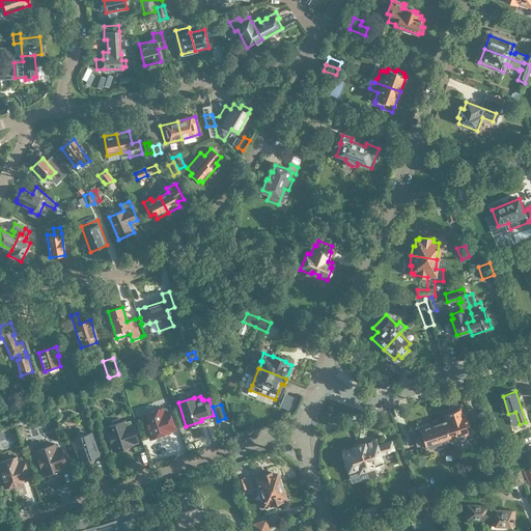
[(11,413),(15,421),(26,417),(24,409),(11,413)]
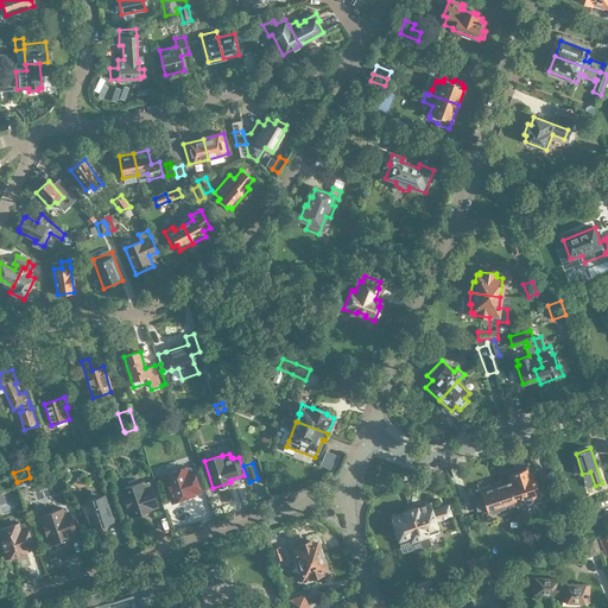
[(192,493),(200,491),(192,472),(191,472),(190,468),(184,469),(184,468),(164,475),(173,501),(194,495),(192,493)]
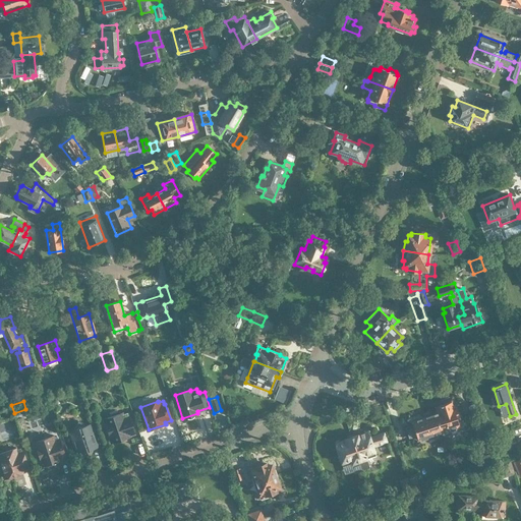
[(433,413),(440,432),(459,426),(457,418),(459,417),(456,407),(453,408),(451,402),(433,407),(436,412),(433,412),(435,413),(433,413)]
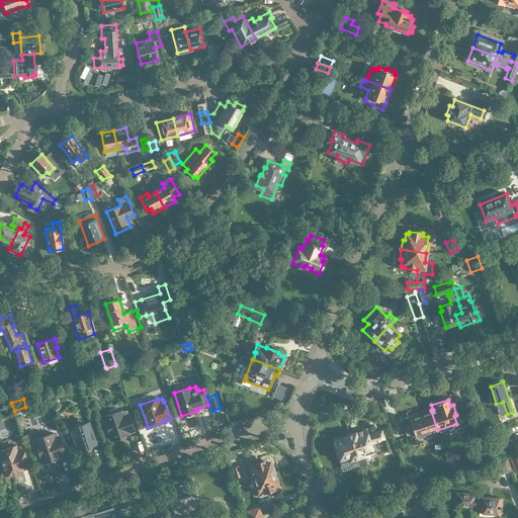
[(127,432),(134,430),(126,410),(120,412),(120,411),(103,417),(111,440),(128,434),(127,432)]
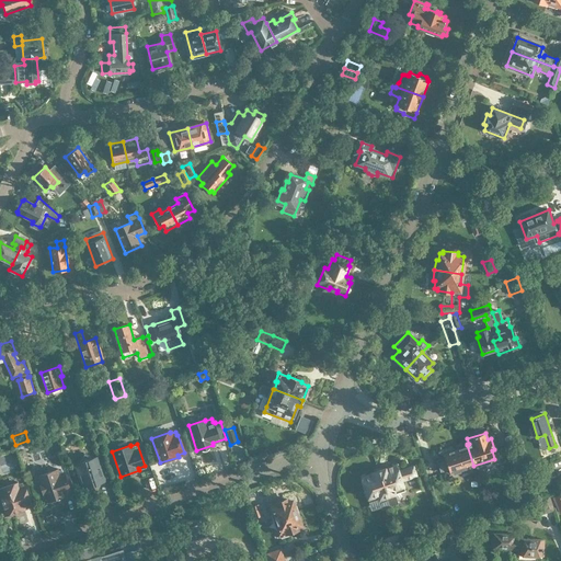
[(473,466),(467,445),(443,454),(444,457),(436,459),(441,471),(448,469),(449,473),(473,466)]
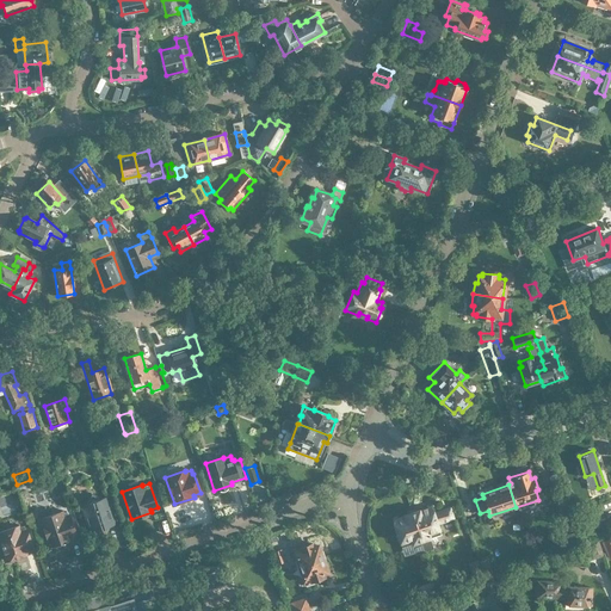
[(90,532),(115,524),(107,501),(91,493),(82,510),(90,532)]
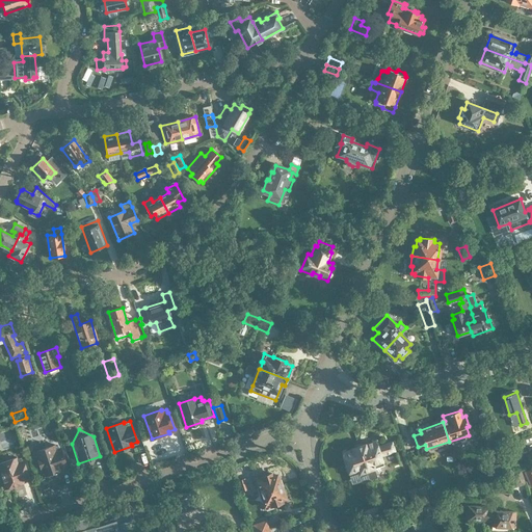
[(366,471),(369,479),(370,480),(377,477),(374,469),(383,466),(380,456),(395,452),(391,442),(375,447),(374,442),(365,445),(365,444),(357,446),(366,471)]
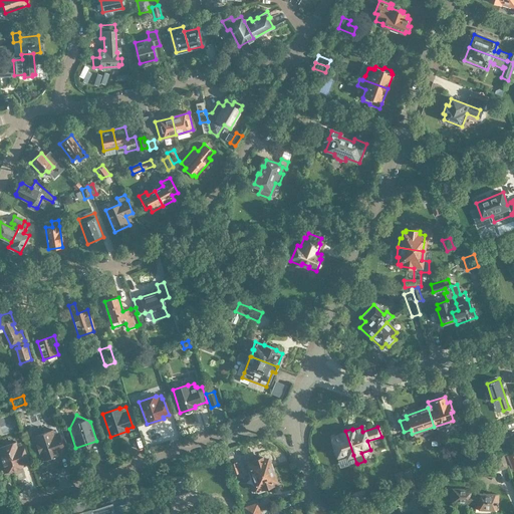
[(58,452),(64,450),(58,434),(57,434),(56,431),(51,432),(51,431),(34,437),(41,460),(58,454),(58,452)]
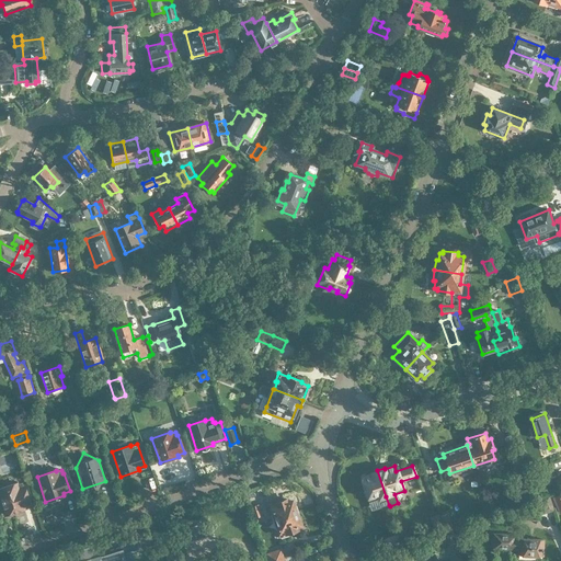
[(386,496),(377,470),(370,472),(370,473),(362,477),(365,488),(364,489),(368,503),(378,500),(381,507),(389,505),(386,496)]
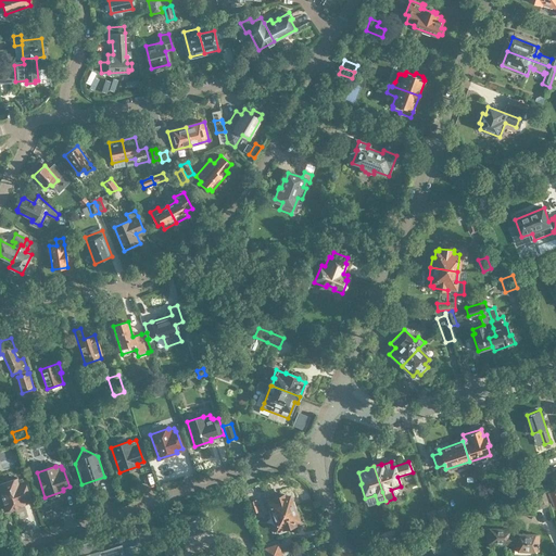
[(24,502),(29,500),(24,482),(23,483),(22,479),(16,480),(16,479),(0,484),(0,493),(5,510),(24,504),(24,502)]
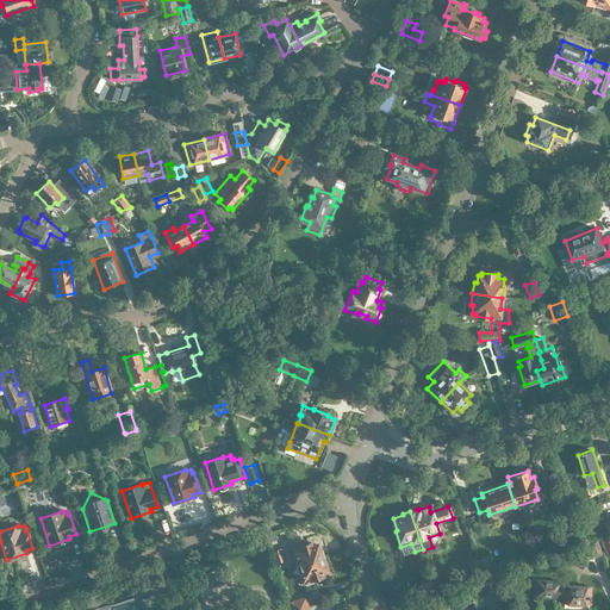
[(576,531),(567,534),(570,542),(579,539),(576,531)]
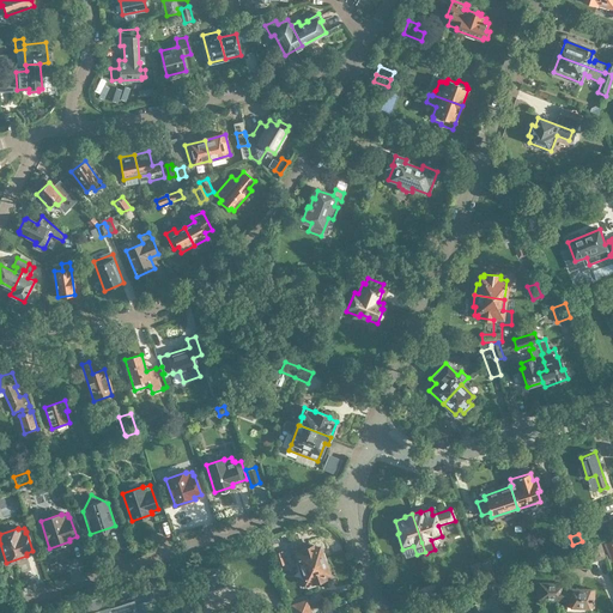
[(586,545),(592,563),(605,557),(599,540),(586,545)]
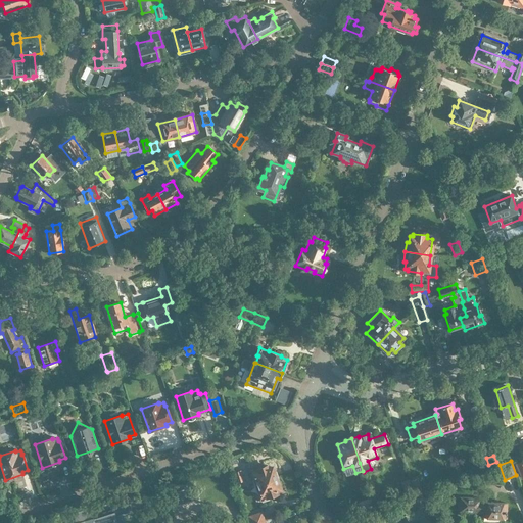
[(251,471),(255,485),(279,477),(277,471),(273,470),(272,467),(268,468),(267,465),(256,469),(251,471)]
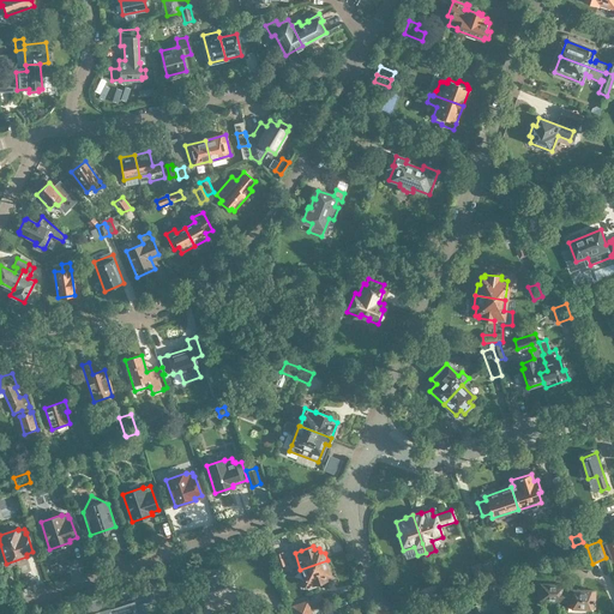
[(275,555),(278,567),(287,565),(283,552),(275,555)]
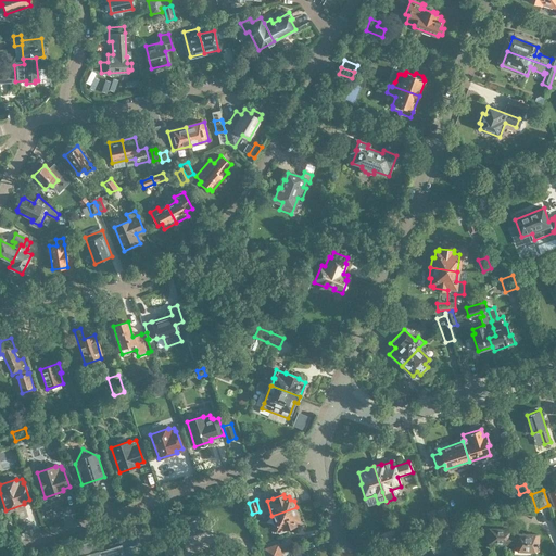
[(436,510),(440,523),(449,521),(449,520),(456,518),(452,506),(444,508),(444,507),(436,510)]
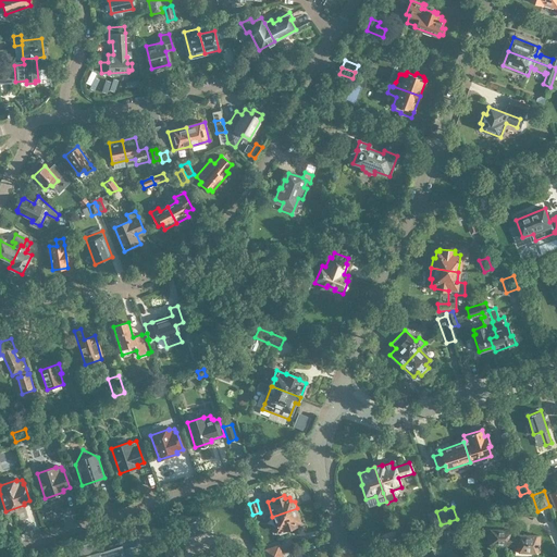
[(297,508),(272,517),(279,535),(294,530),(293,527),(295,527),(294,522),(298,521),(297,518),(299,515),(297,508)]
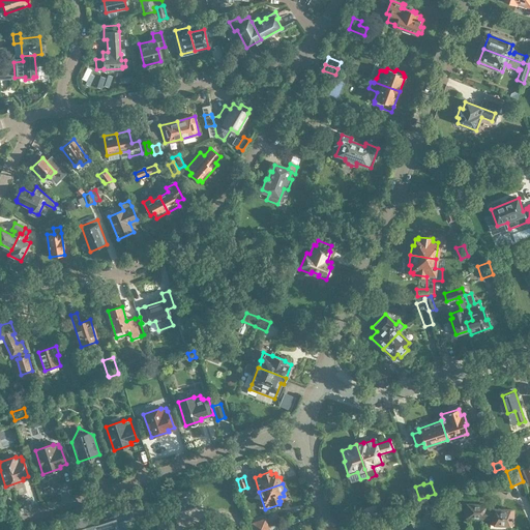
[(405,489),(410,503),(419,500),(414,486),(405,489)]
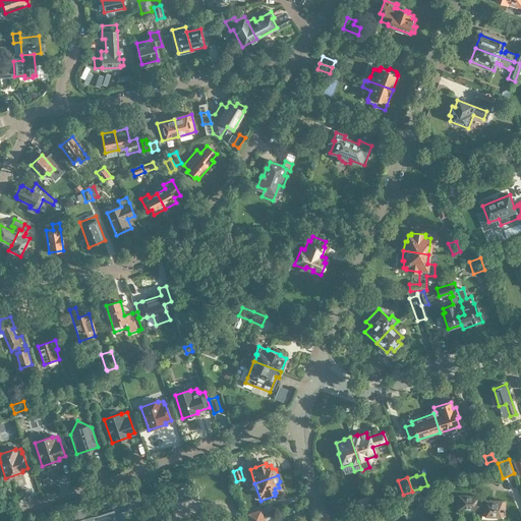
[(193,496),(188,480),(176,484),(181,499),(193,496)]
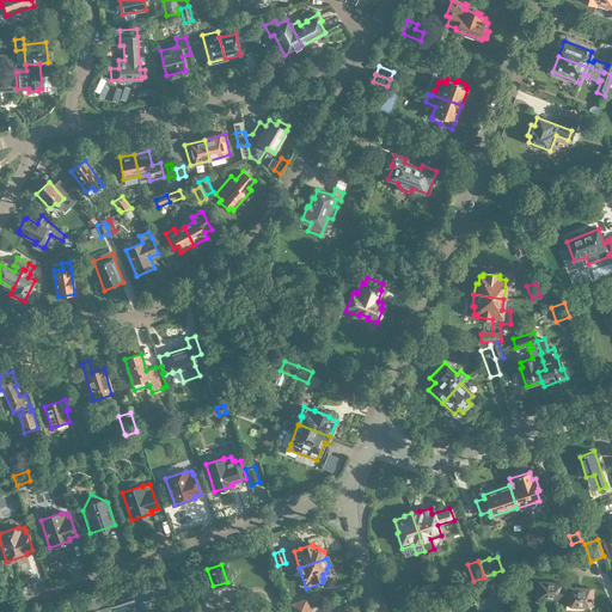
[(484,595),(497,589),(493,575),(478,580),(484,595)]
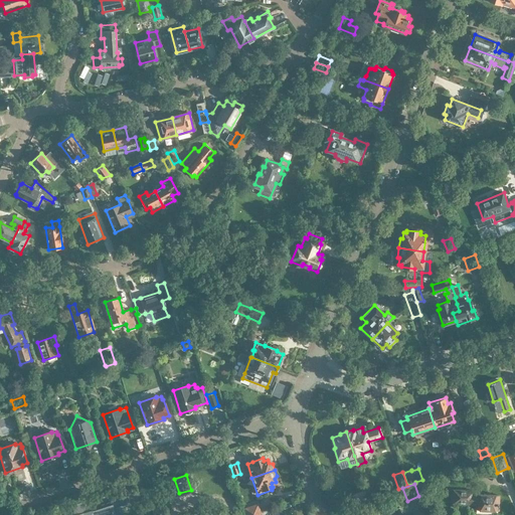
[(137,488),(129,491),(132,499),(139,496),(137,488)]
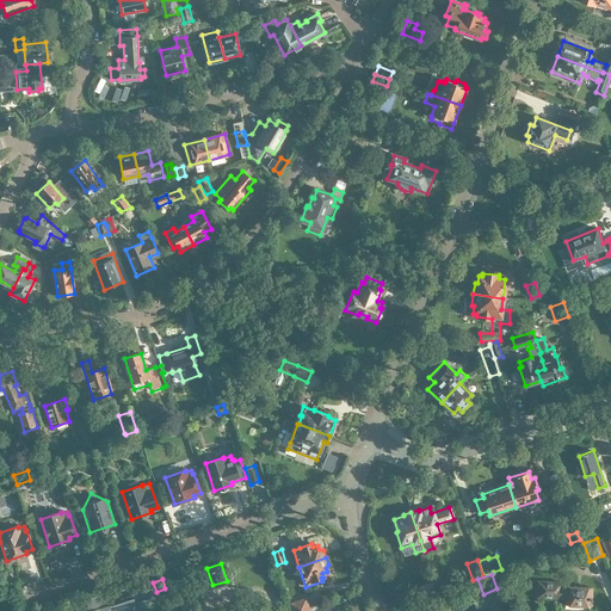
[(438,591),(434,581),(419,586),(421,596),(438,591)]
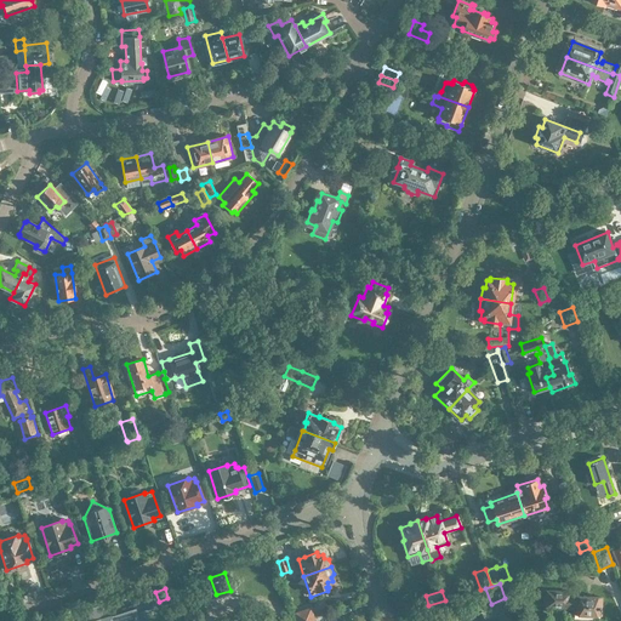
[(545,608),(574,609),(574,615),(600,616),(600,597),(574,596),(574,598),(569,598),(569,592),(545,591),(545,608)]
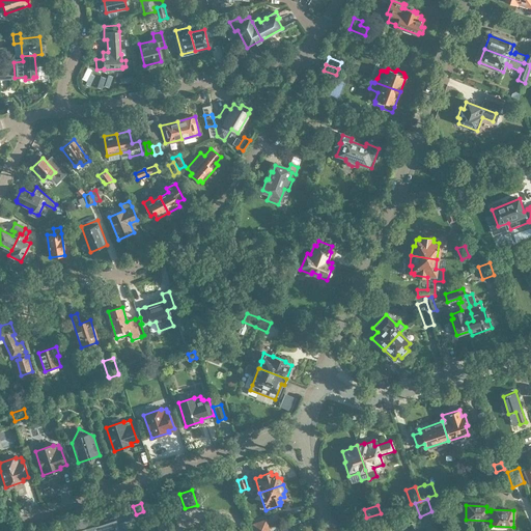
[(93,530),(93,529),(87,530),(128,530),(126,524),(134,521),(131,511),(104,521),(105,523),(107,529),(100,530),(93,530)]
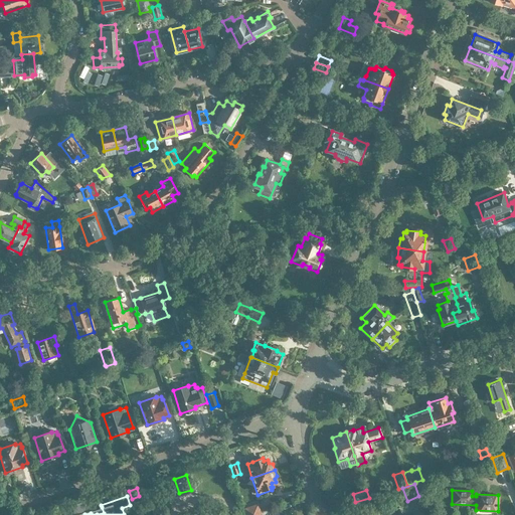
[(243,508),(245,514),(248,514),(261,511),(258,504),(243,508)]
